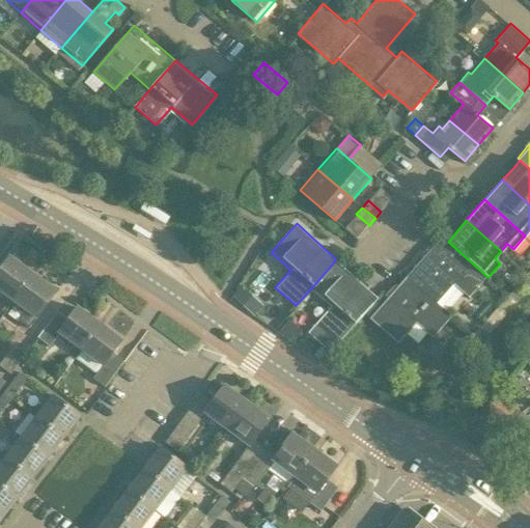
[(406,276),(435,300),(452,281),(469,297),(486,276),(448,242),(441,235),(406,276)]
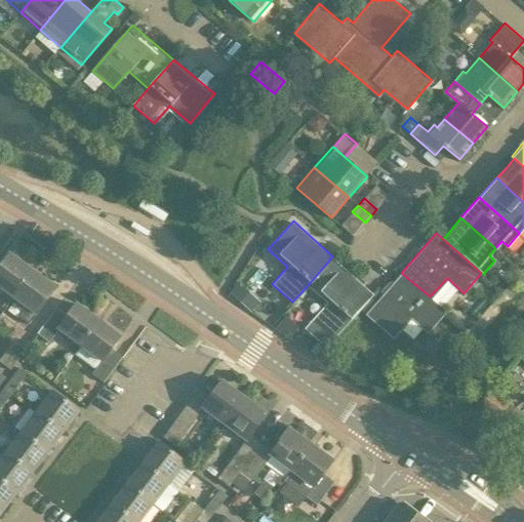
[(0,290),(2,287),(13,295),(33,269),(9,251),(0,263),(0,290)]
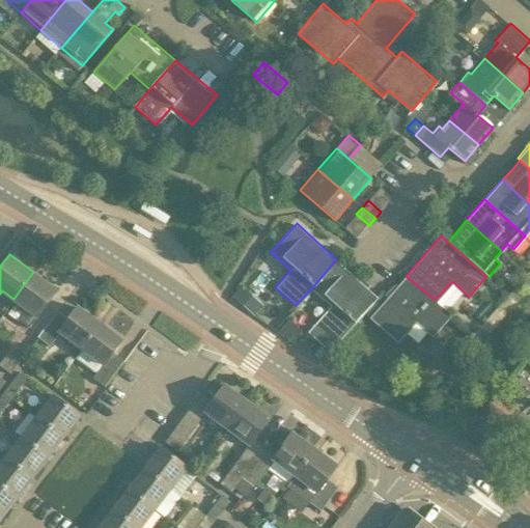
[(336,259),(311,288),(331,306),(308,331),(329,350),(377,296),(336,259)]
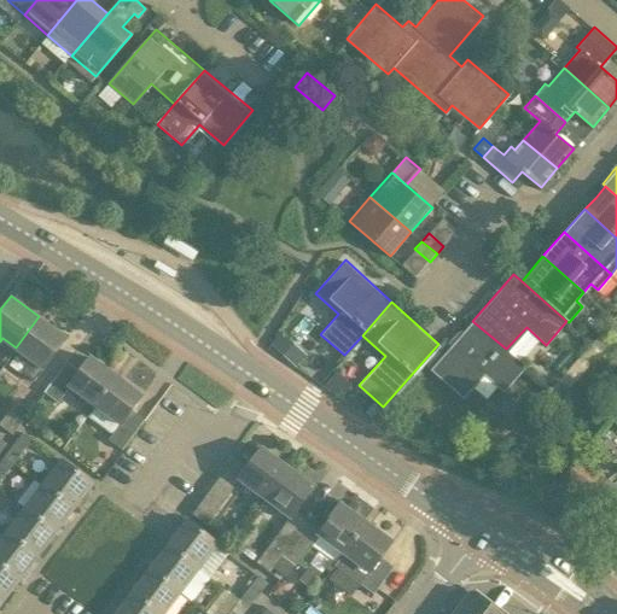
[(39,316),(16,348),(31,358),(23,370),(34,379),(42,367),(65,335),(39,316)]
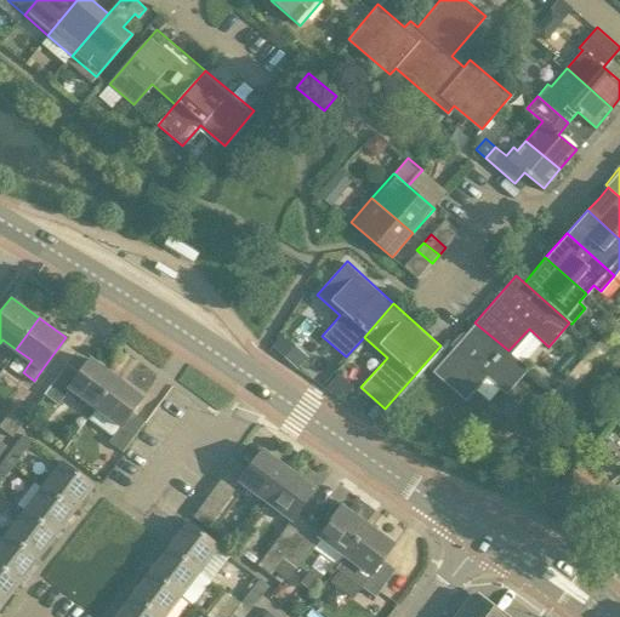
[(529,370),(508,350),(475,323),(432,370),(466,399),(487,376),(507,394),(529,370)]
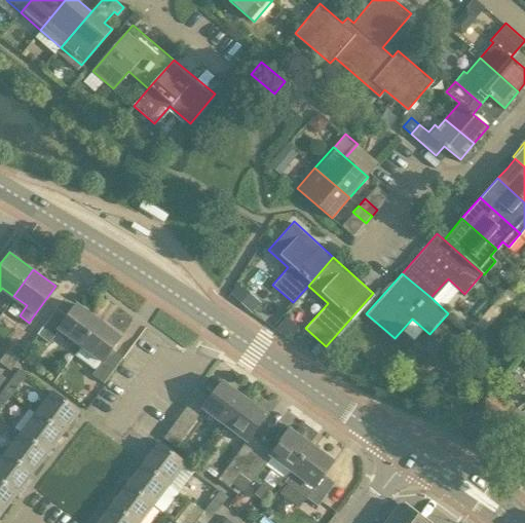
[(80,343),(99,318),(77,302),(68,314),(57,306),(38,331),(50,340),(59,328),(80,343)]
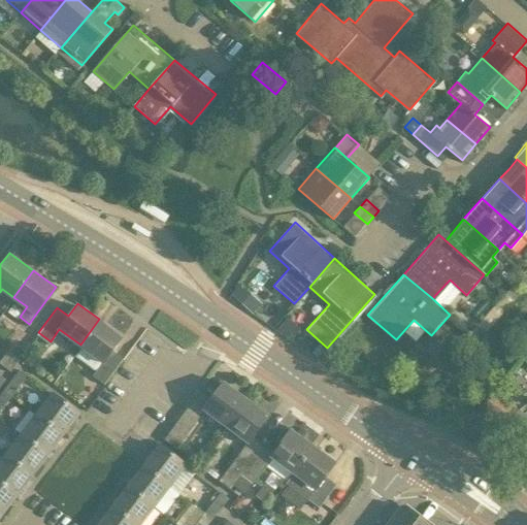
[(122,335),(99,319),(80,345),(102,360),(93,373),(104,382),(123,357),(112,349),(122,335)]
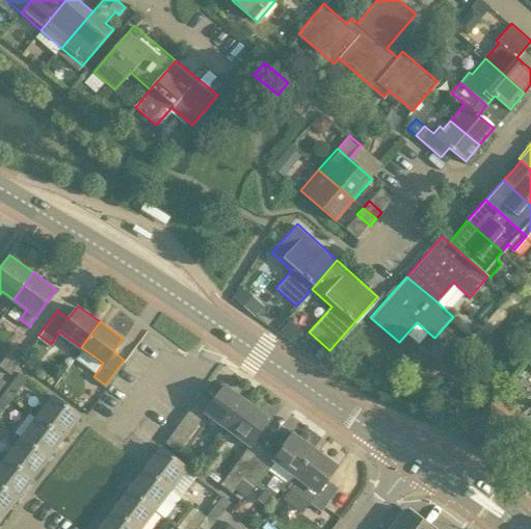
[(26,353),(25,352),(14,344),(0,363),(0,365),(11,373),(26,353)]
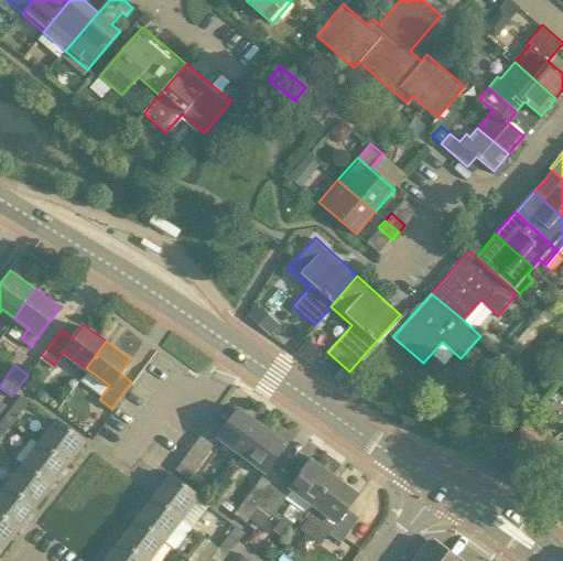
[(240,455),(262,424),(239,407),(225,425),(214,417),(176,467),(190,477),(218,439),(240,455)]
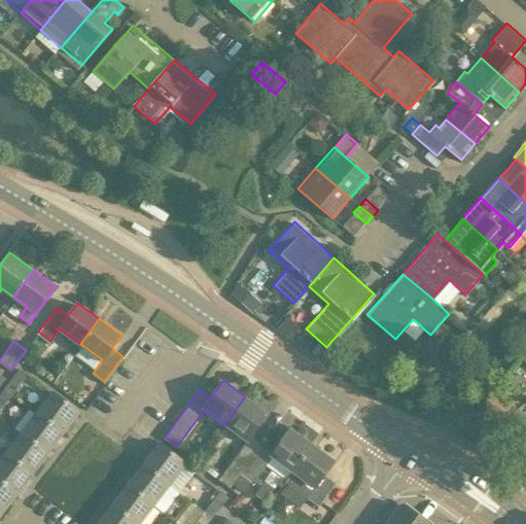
[(0,393),(8,398),(18,386),(10,381),(0,393)]
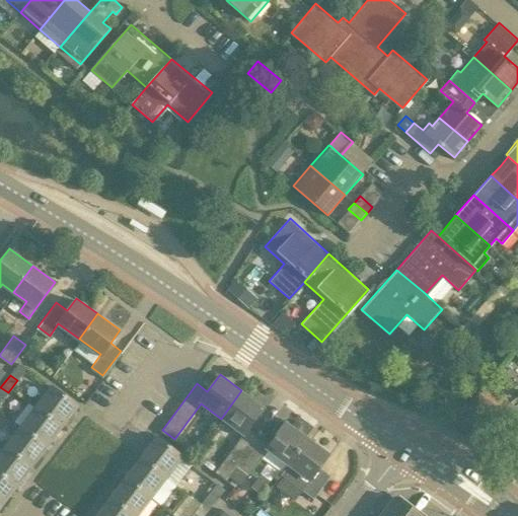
[(58,431),(73,412),(78,404),(53,385),(47,392),(32,412),(58,431)]
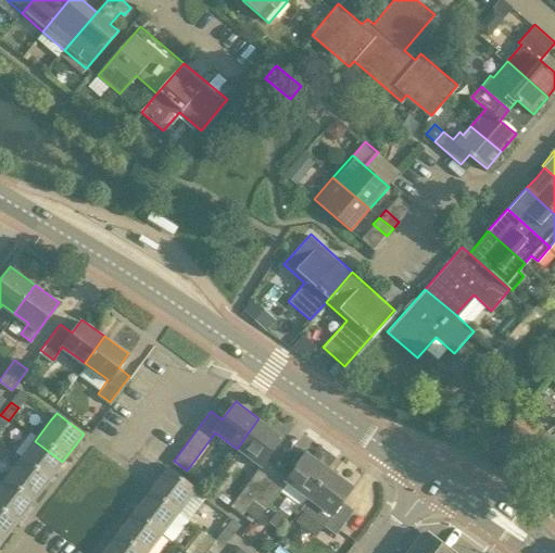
[(259,418),(237,449),(261,466),(242,490),(230,505),(243,514),(254,499),(279,465),(268,456),(282,436),(259,418)]
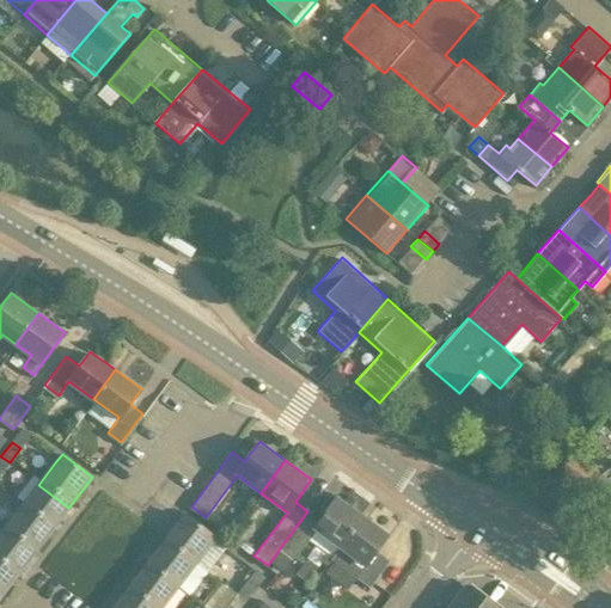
[(52,530),(68,508),(38,485),(20,508),(52,530)]
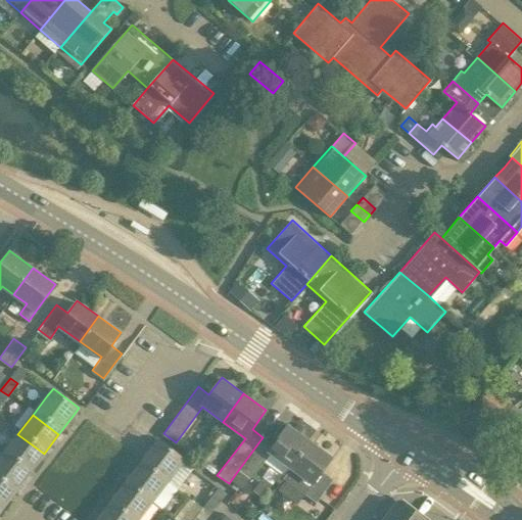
[(270,452),(290,468),(310,441),(287,426),(273,445),(263,437),(239,469),(250,477),(270,452)]
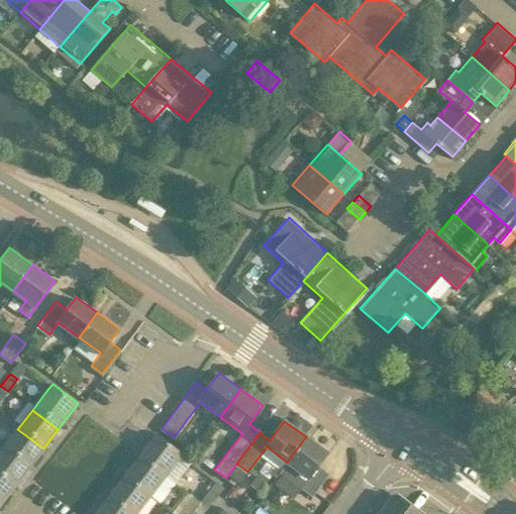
[(43,448),(17,429),(3,448),(28,468),(43,448)]
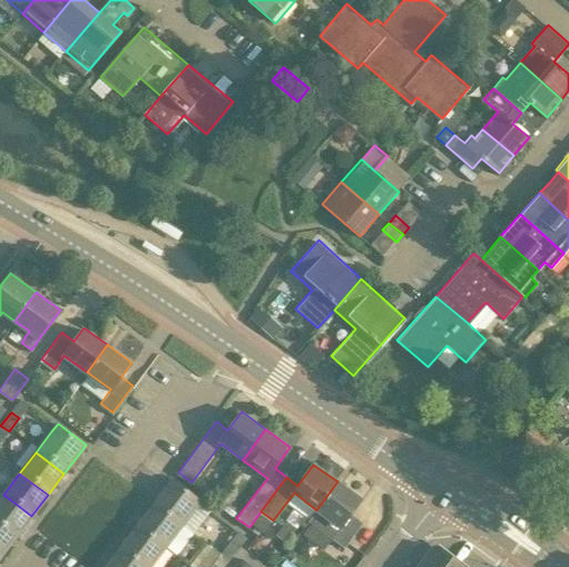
[(155,502),(184,524),(200,502),(172,480),(155,502)]
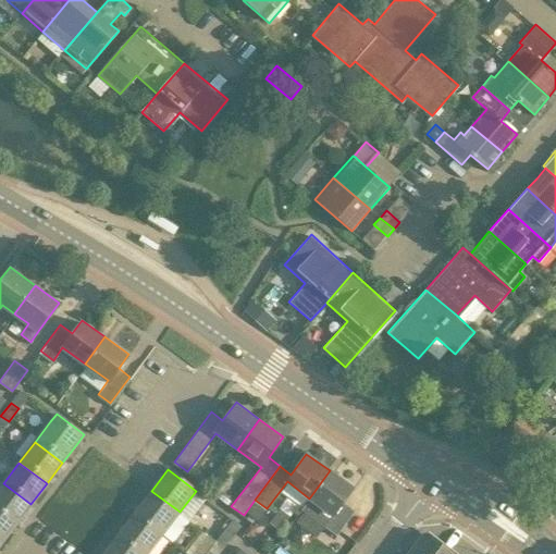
[(330,470),(309,499),(301,508),(336,534),(355,509),(344,502),(354,489),(330,470)]
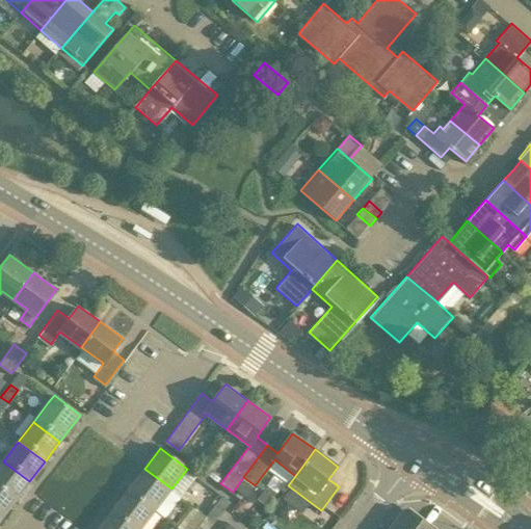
[(0,490),(15,501),(29,481),(3,461),(0,465),(0,490)]
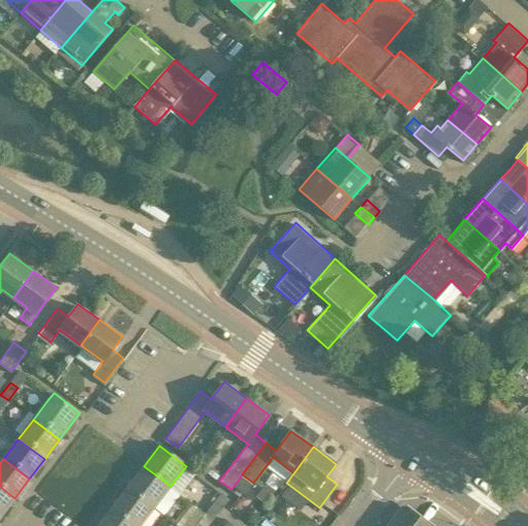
[(144,466),(128,486),(155,506),(171,486),(144,466)]
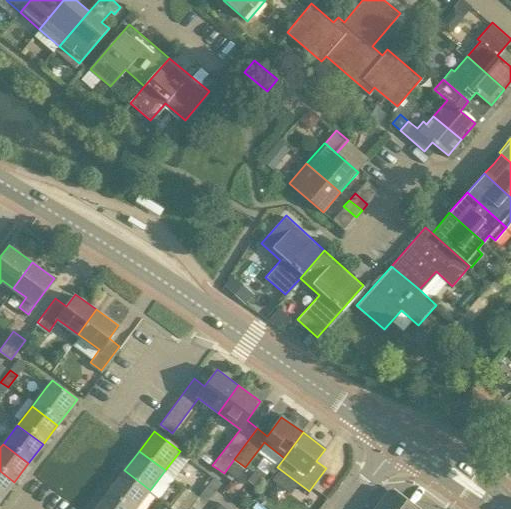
[(109,490),(133,508),(135,508),(150,490),(124,470),(109,490)]
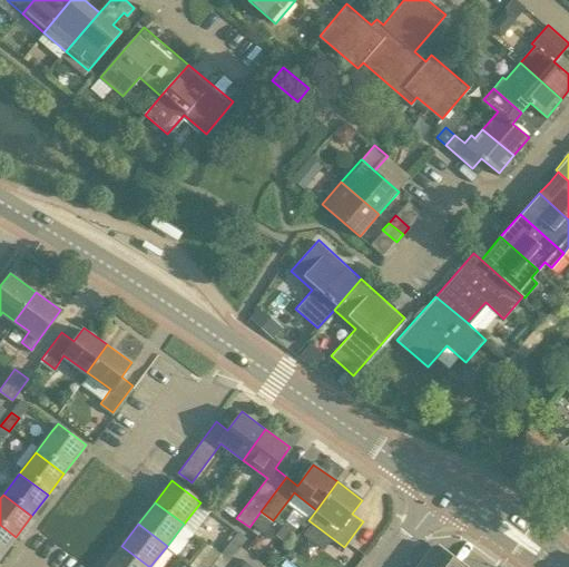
[(0,556),(16,537),(0,525),(0,556)]
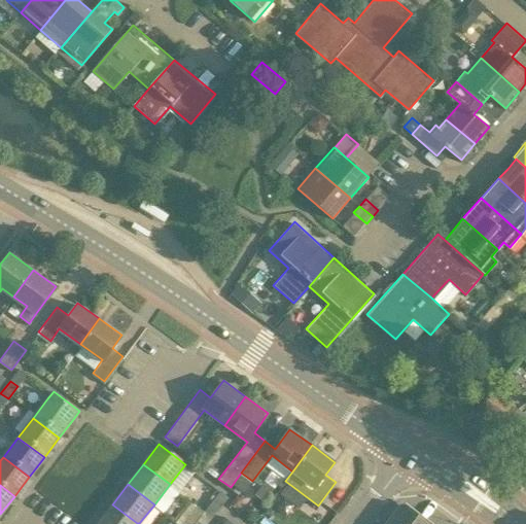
[(210,502),(218,509),(229,496),(220,490),(210,502)]
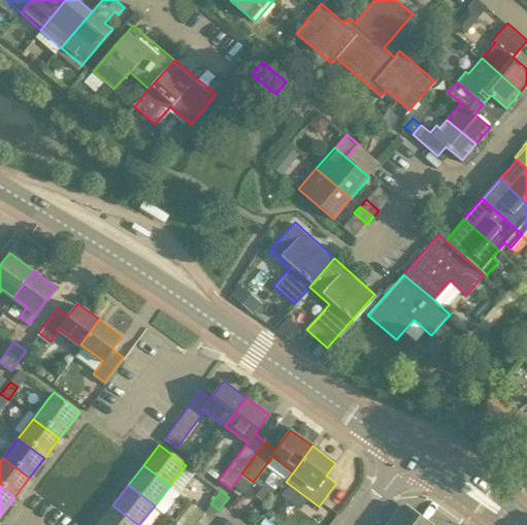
[(137,524),(112,505),(97,524),(137,524)]
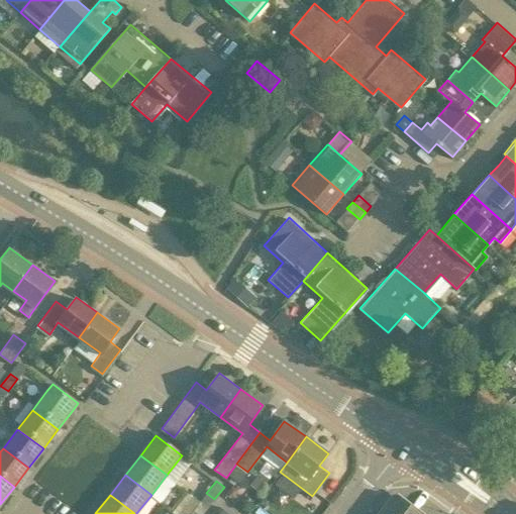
[(417,513),(396,497),(382,513),(417,513)]
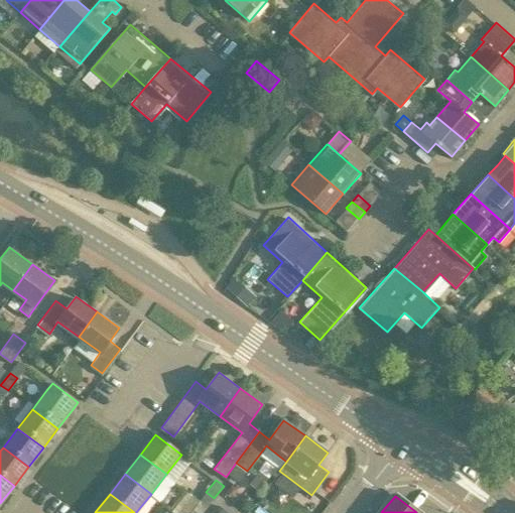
[(202,512),(208,506),(200,500),(190,511),(191,512),(202,512)]
